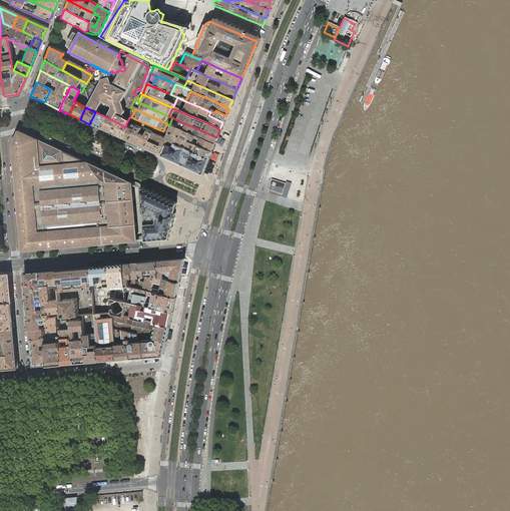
[(222,122),(225,115),(215,110),(213,113),(210,112),(208,115),(222,122)]
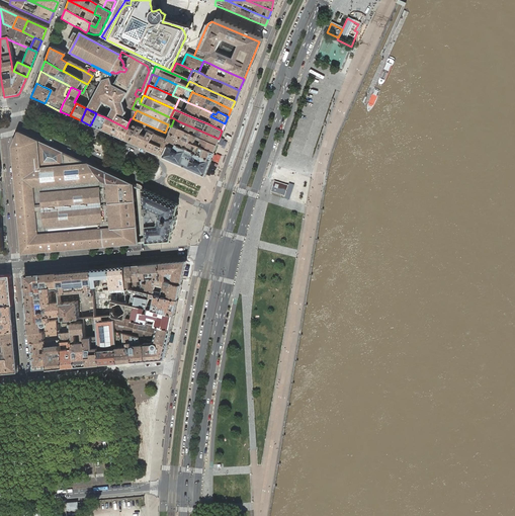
[(90,125),(101,131),(104,123),(107,118),(103,116),(100,121),(98,120),(100,115),(96,113),(90,125)]
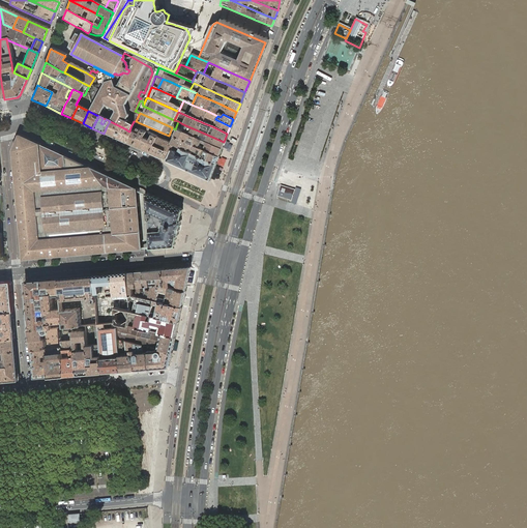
[(104,134),(125,144),(129,137),(130,132),(129,132),(127,130),(126,129),(124,128),(118,125),(116,124),(114,123),(110,121),(107,126),(104,134)]
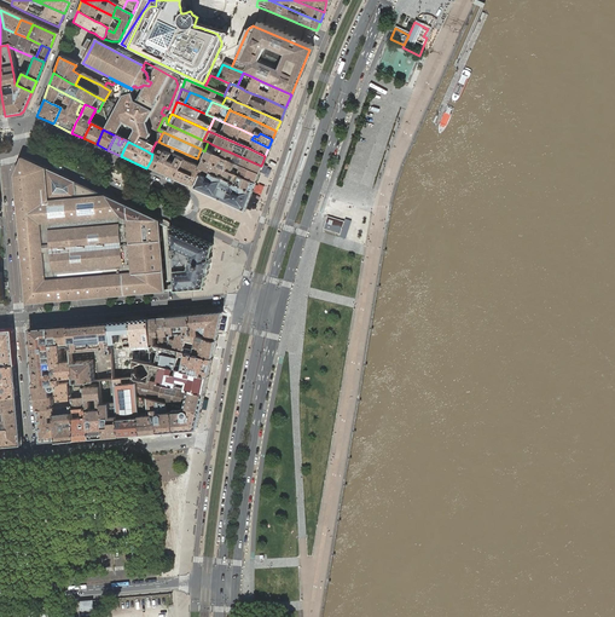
[(204,151),(206,151),(208,153),(213,154),(230,162),(232,159),(239,162),(238,166),(257,174),(261,166),(242,157),(231,153),(216,146),(212,144),(208,142),(204,151)]
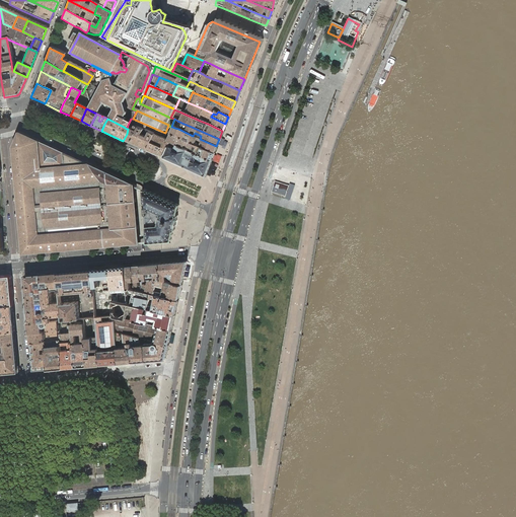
[(146,133),(152,135),(162,140),(165,133),(135,120),(133,124),(132,126),(136,128),(141,130),(144,132),(146,133)]
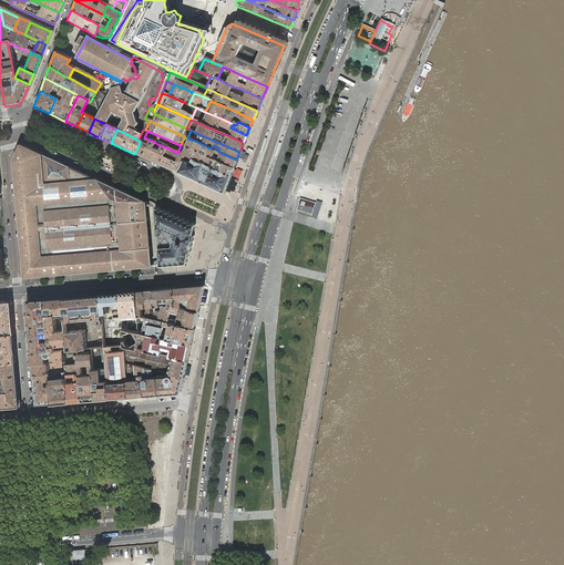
[(141,156),(149,140),(144,137),(143,142),(141,141),(140,141),(139,146),(134,154),(141,156)]
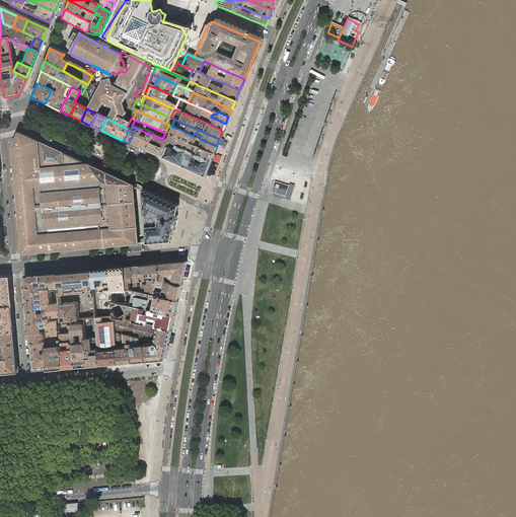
[(198,147),(213,154),(216,146),(200,139),(193,136),(178,129),(174,128),(172,127),(168,134),(193,145),(198,147)]
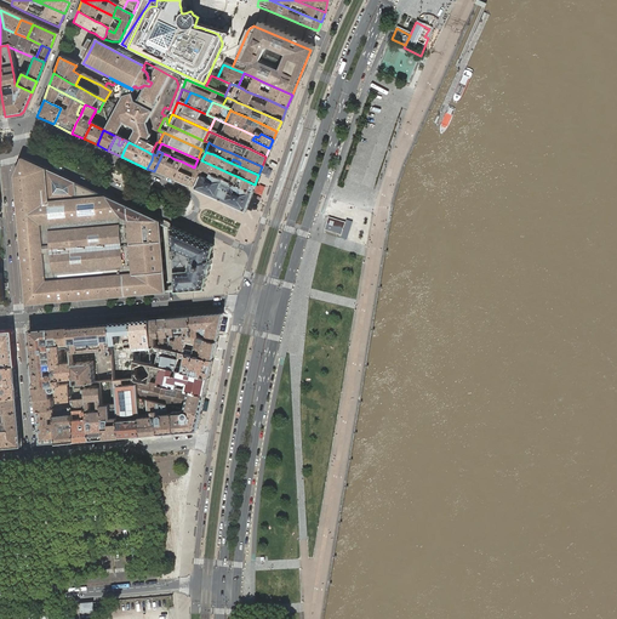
[(154,171),(164,176),(170,163),(166,162),(167,158),(171,159),(172,158),(169,155),(163,153),(154,171)]
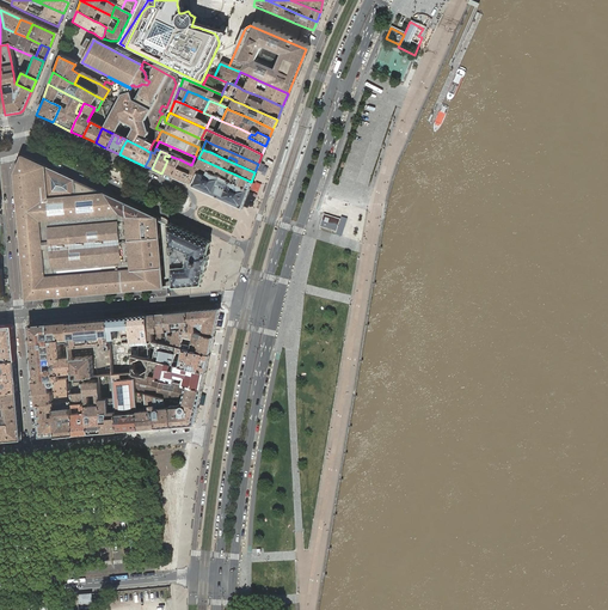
[(171,178),(176,169),(179,159),(172,157),(170,156),(169,157),(172,158),(170,162),(167,160),(161,174),(171,178)]
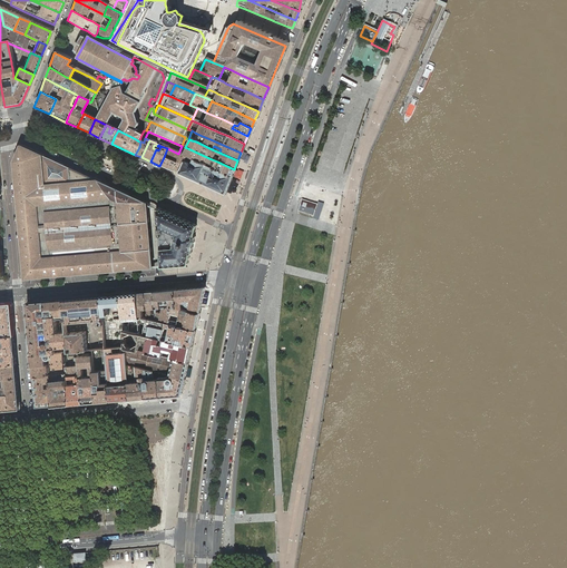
[(96,274),(150,270),(148,250),(146,224),(145,204),(115,191),(94,180),(68,169),(39,156),(36,154),(29,152),(19,146),(18,146),(11,163),(21,281),(96,274)]
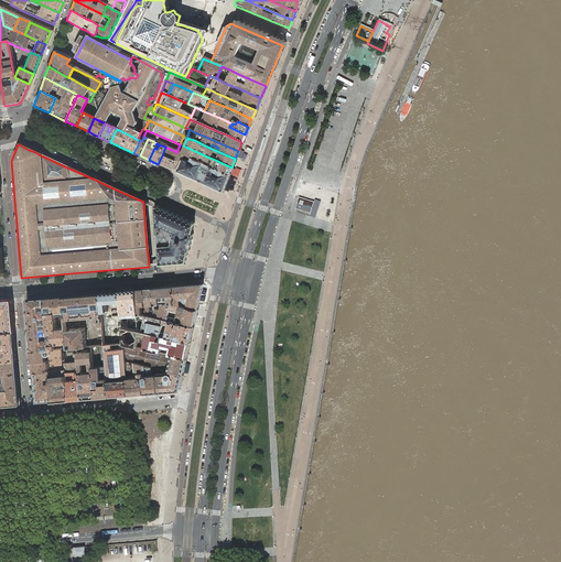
[(226,174),(228,175),(232,168),(215,160),(209,158),(183,146),(180,153),(183,155),(186,157),(190,158),(198,162),(200,162),(201,163),(203,164),(207,165),(208,166),(209,166),(209,168),(226,174)]
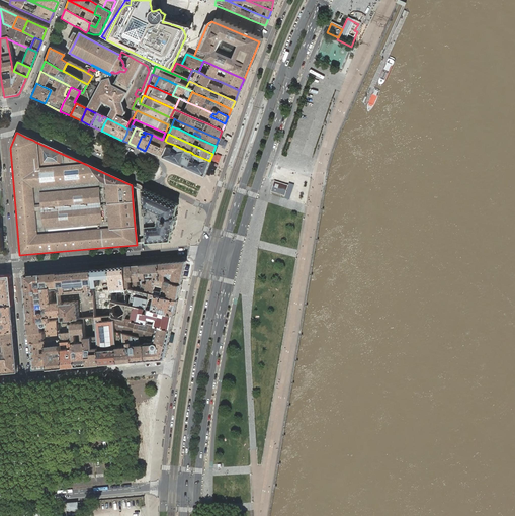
[(160,148),(156,155),(162,158),(203,176),(209,161),(207,160),(192,154),(192,153),(191,153),(190,152),(189,154),(185,152),(186,151),(184,150),(183,149),(182,149),(174,145),(171,144),(168,143),(165,141),(162,140),(152,135),(149,143),(160,148)]
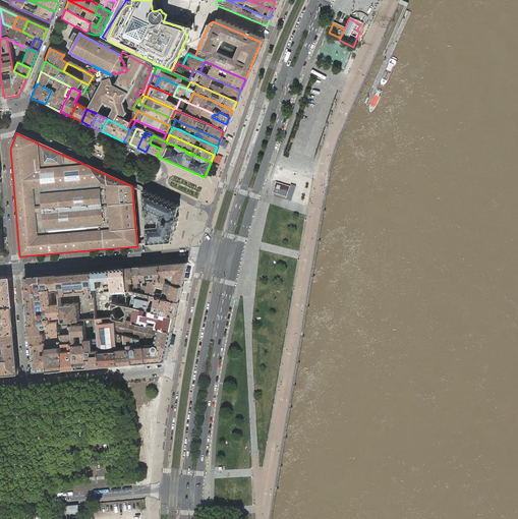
[(146,152),(157,156),(161,149),(150,143),(146,152)]
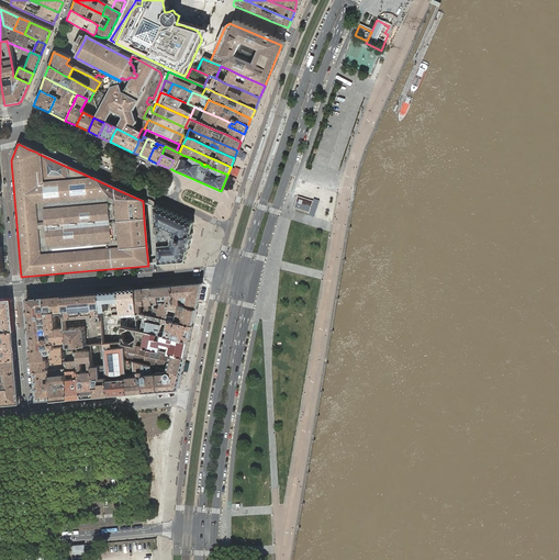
[(310,203),(294,199),(291,211),(306,215),(310,203)]
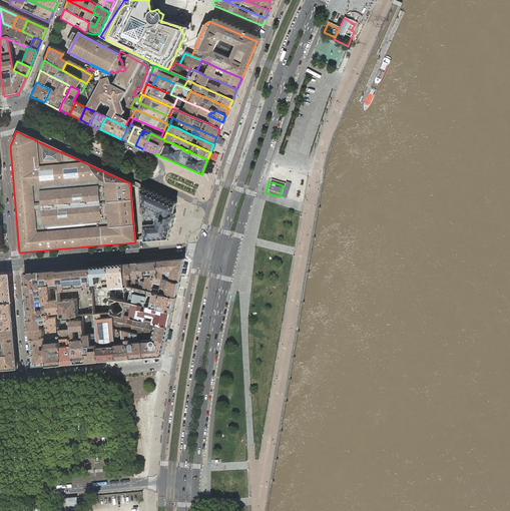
[(283,185),(280,196),(279,199),(284,200),(289,185),(284,184),(283,185)]
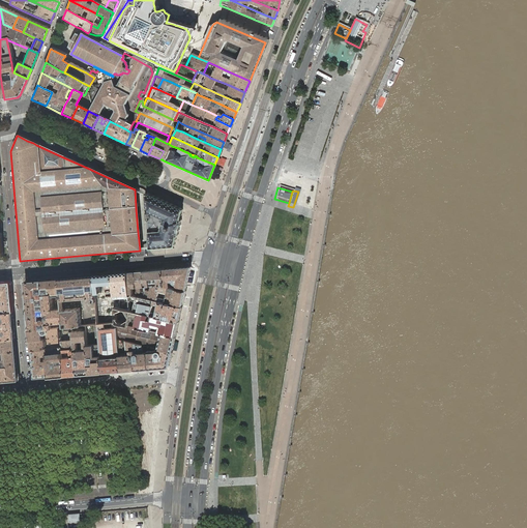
[(145,195),(144,195),(143,196),(145,212),(146,233),(148,250),(172,247),(174,237),(175,237),(179,222),(178,222),(180,211),(179,211),(179,210),(145,195)]
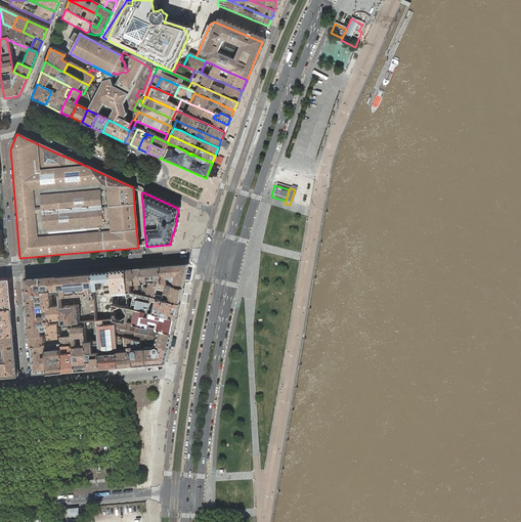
[(160,284),(165,285),(165,286),(171,287),(181,289),(186,265),(170,267),(159,268),(160,284)]
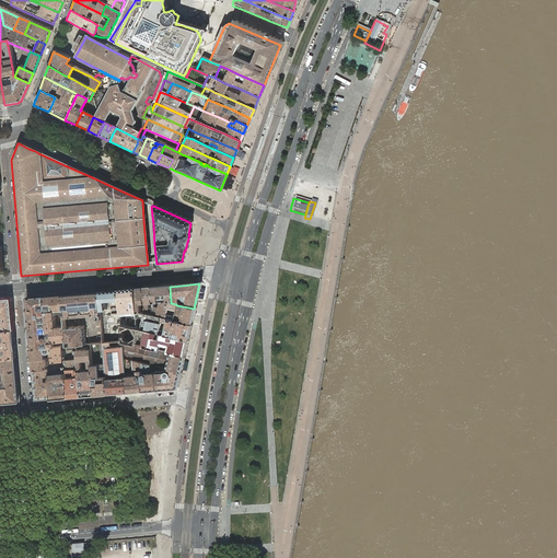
[(149,288),(150,304),(157,303),(157,301),(160,300),(160,301),(161,301),(162,301),(162,300),(165,300),(165,302),(167,303),(171,303),(170,287),(149,288)]
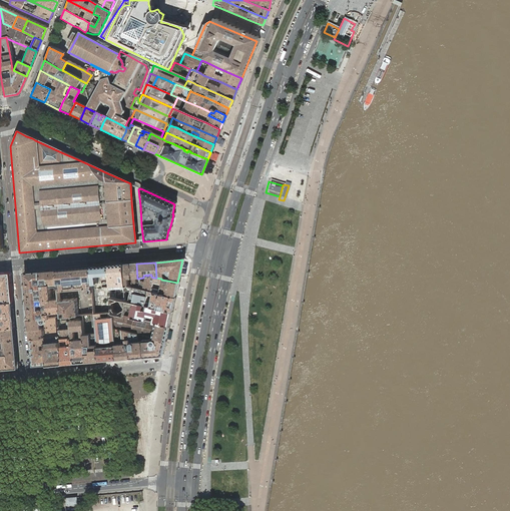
[(130,283),(131,288),(138,290),(138,286),(138,284),(135,284),(134,279),(137,279),(136,264),(129,265),(130,280),(130,283)]
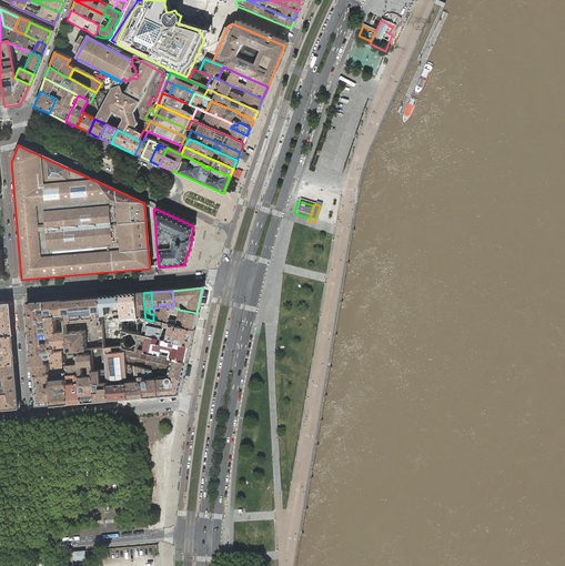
[(135,310),(137,317),(140,319),(145,319),(144,313),(140,313),(140,310),(144,310),(143,293),(134,294),(135,310)]
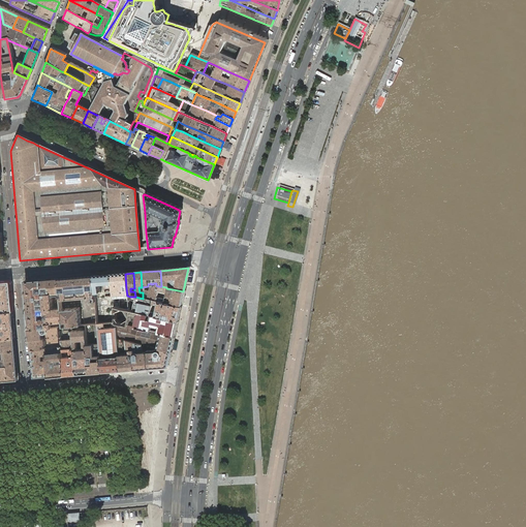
[(113,306),(113,307),(128,311),(127,299),(127,296),(126,288),(125,274),(110,275),(111,284),(111,286),(112,293),(112,298),(114,298),(117,297),(118,305),(113,305),(113,306)]
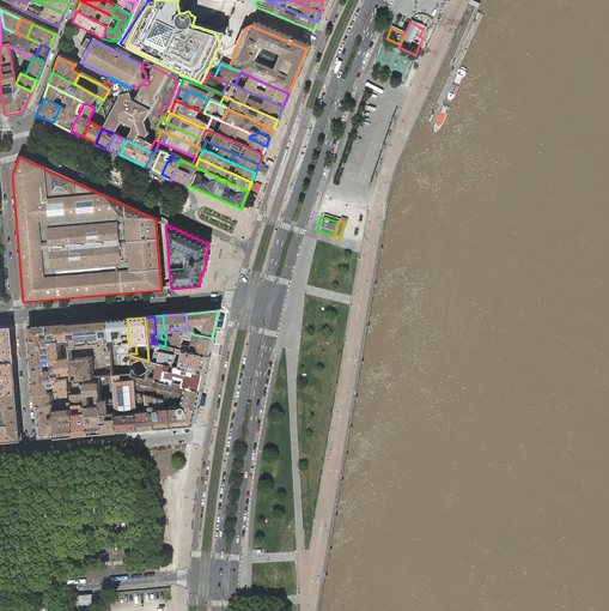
[(127,319),(105,321),(108,342),(114,340),(113,331),(128,330),(127,319)]
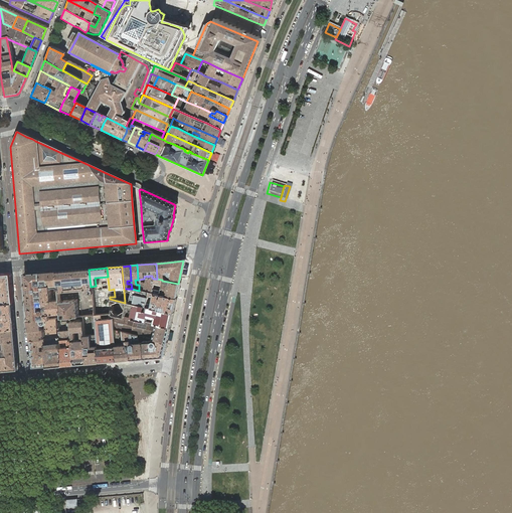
[(89,270),(55,272),(57,294),(91,291),(91,287),(89,270)]
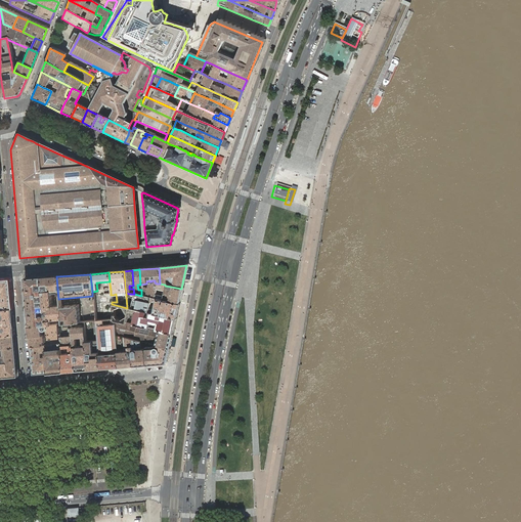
[(53,325),(56,324),(60,324),(60,321),(59,309),(58,299),(56,276),(39,278),(40,286),(40,291),(41,292),(42,302),(42,307),(42,311),(42,313),(43,314),(43,316),(43,321),(44,327),(45,327),(49,325),(53,325)]
